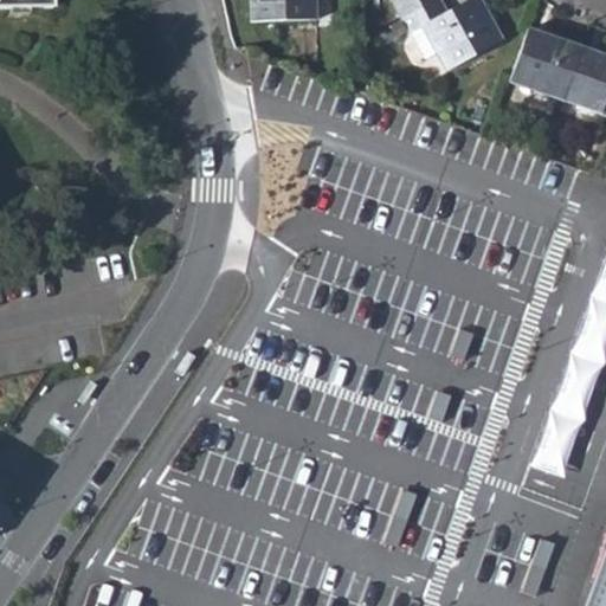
[(252,0),(253,21),(315,19),(314,0),(252,0)]
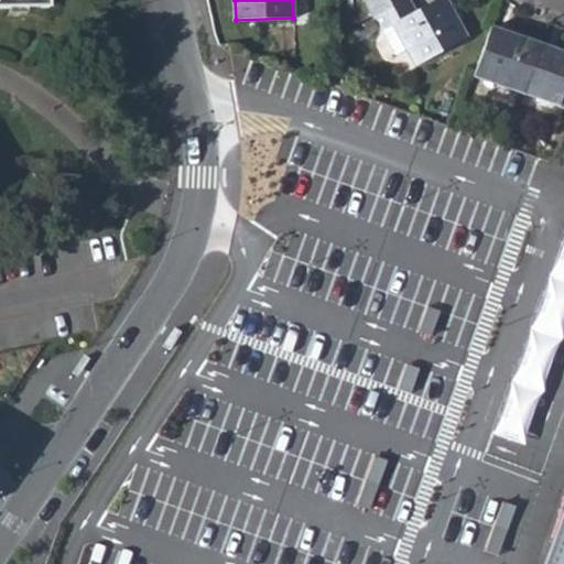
[(367,0),(365,2),(373,18),(403,0),(367,0)]
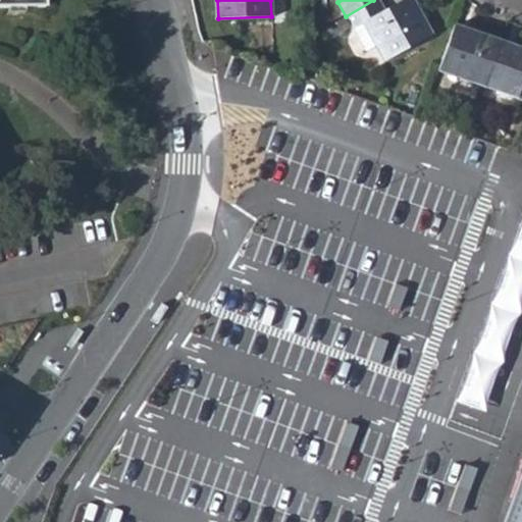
[(405,0),(386,10),(379,0),(373,0),(346,16),(353,29),(364,52),(374,47),(383,62),(432,36),(412,0),(405,0)]
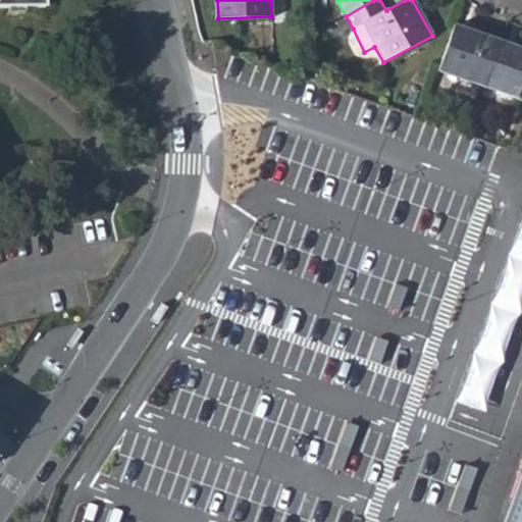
[(500,43),(453,27),(437,70),(483,88),(500,43)]
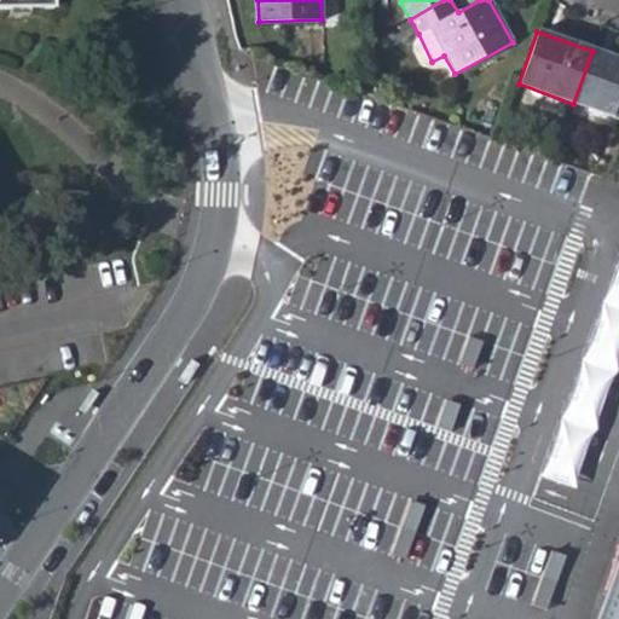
[(618,59),(593,51),(573,104),(618,120),(618,59)]
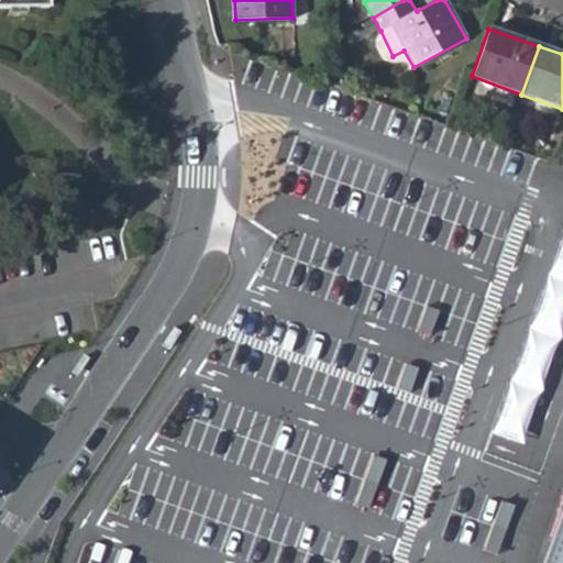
[(181,333),(174,329),(162,346),(169,351),(181,333)]
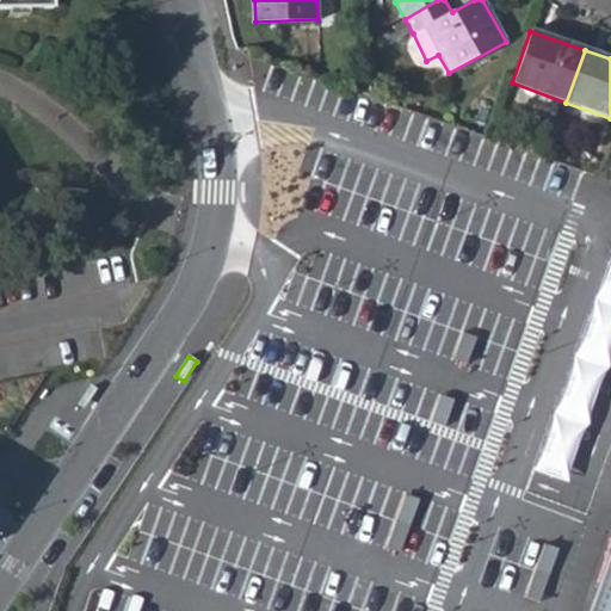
[(610,610),(610,548),(599,580),(587,610),(610,610)]
